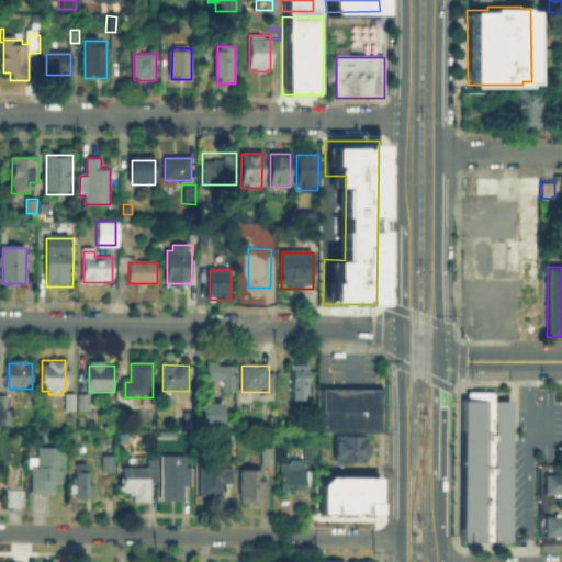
[(281,397),(281,366),(310,366),(308,397),(281,397)]
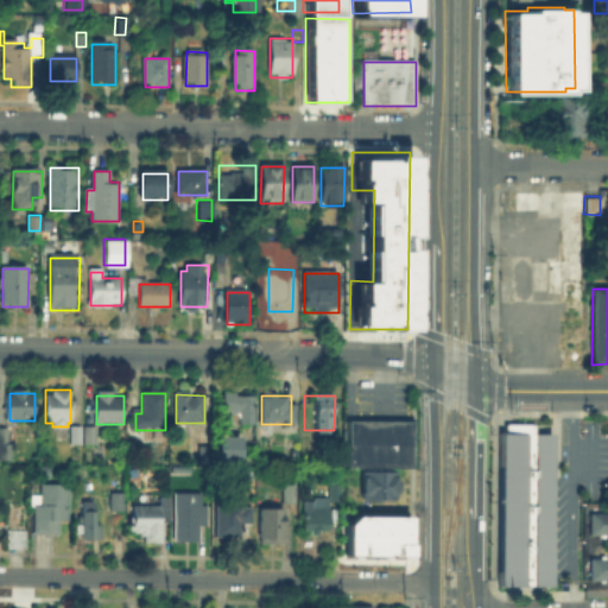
[(255,398),(255,423),(236,423),(236,398),(255,398)]
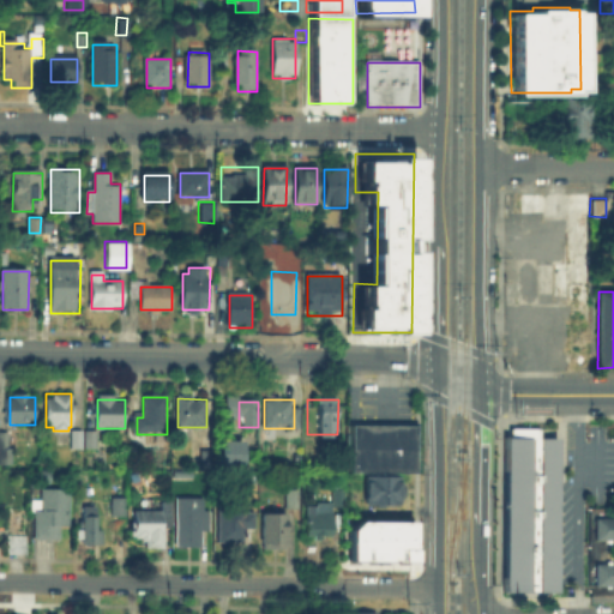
[(417,427),(417,475),(353,475),(353,427),(417,427)]
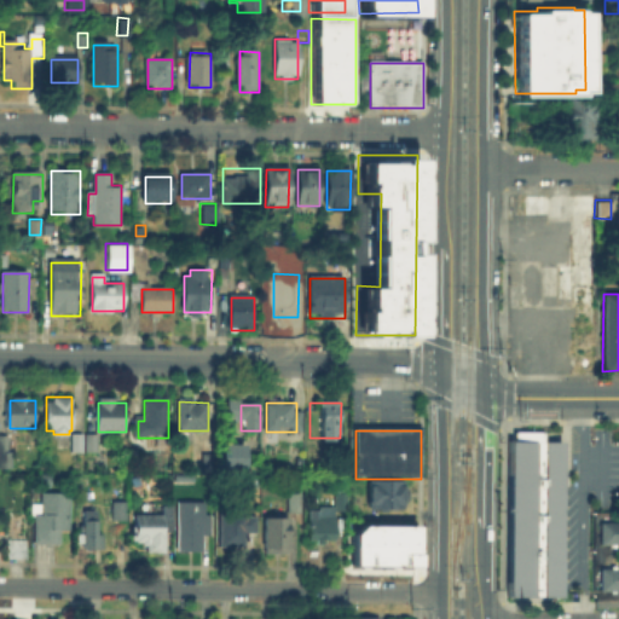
[(73,450),(73,432),(84,432),(84,450),(73,450)]
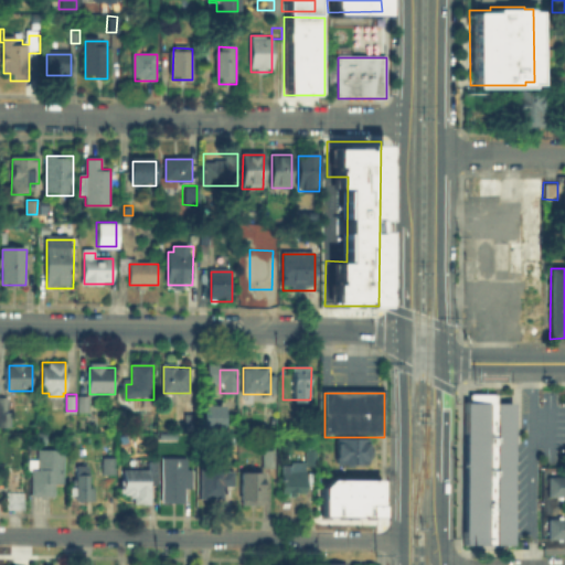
[(78,412),(80,395),(89,395),(89,412),(78,412)]
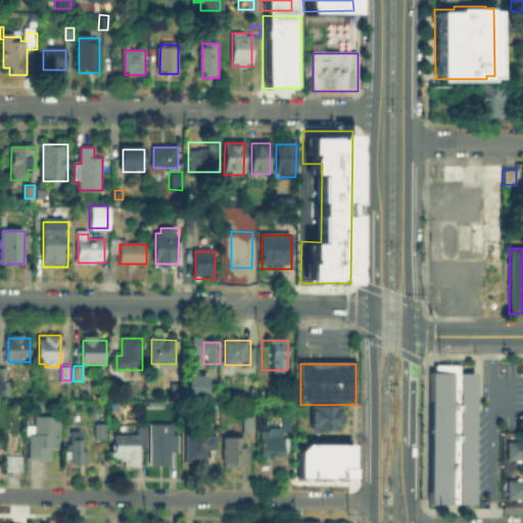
[(475,376),(475,506),(431,505),(432,367),(461,367),(461,376),(475,376)]
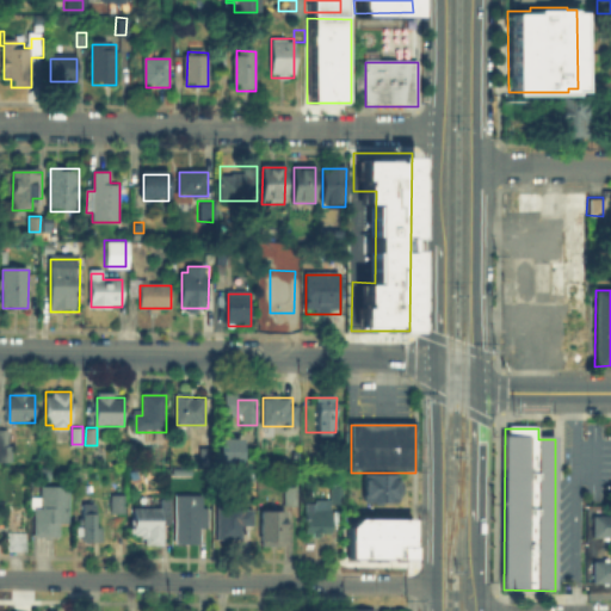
[(213,463),(214,432),(230,433),(230,463),(213,463)]
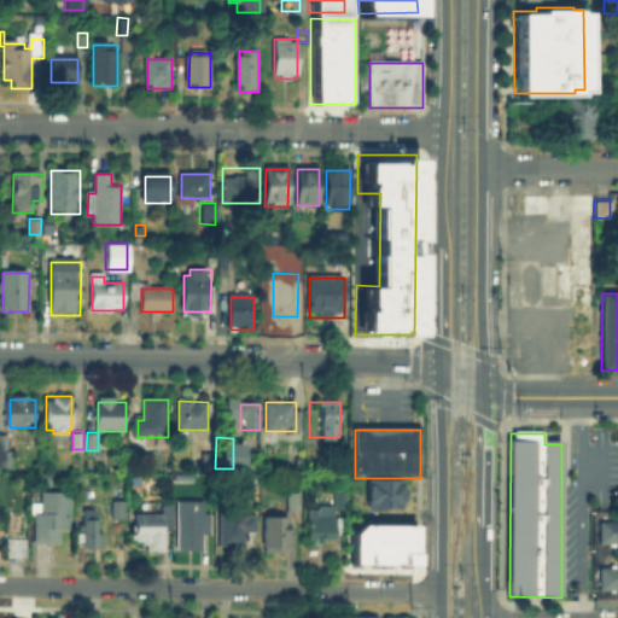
[(0,438),(12,438),(12,467),(0,467),(0,438)]
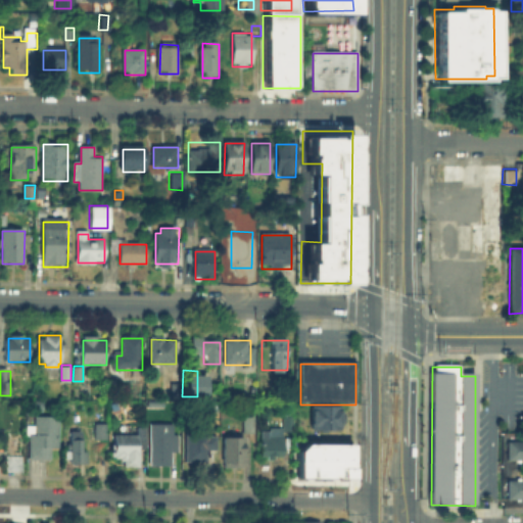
[(163,400),(163,384),(180,384),(180,400),(163,400)]
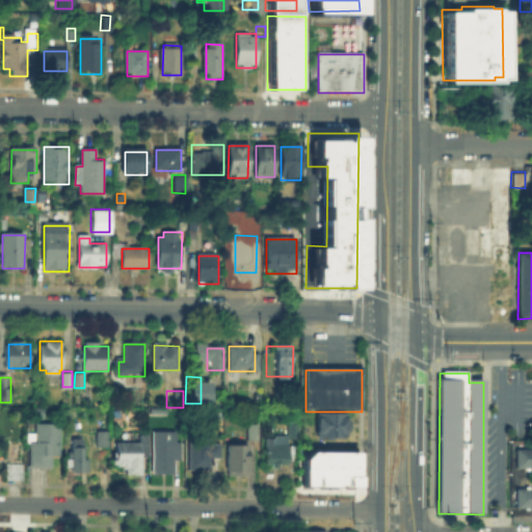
[(318,439),(318,415),(349,415),(349,439),(318,439)]
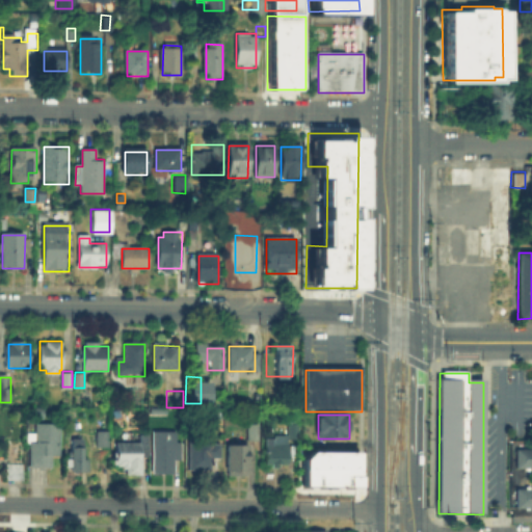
[(289,464),(266,464),(266,436),(289,436),(289,424),(299,424),(299,441),(289,441),(289,464)]
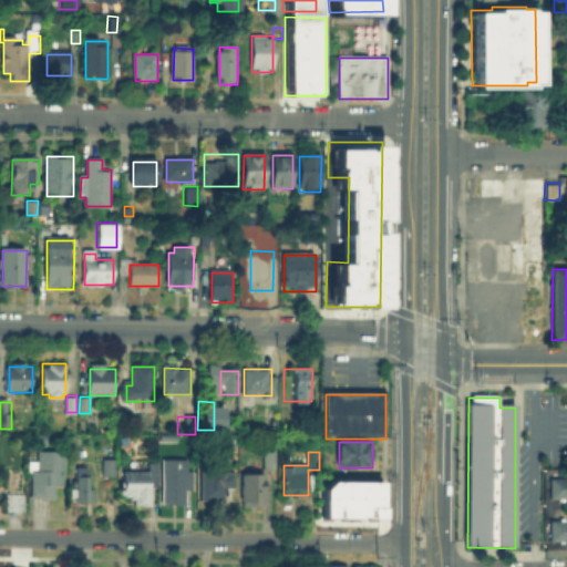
[(39,453),(64,453),(64,488),(57,488),(57,497),(38,497),(39,453)]
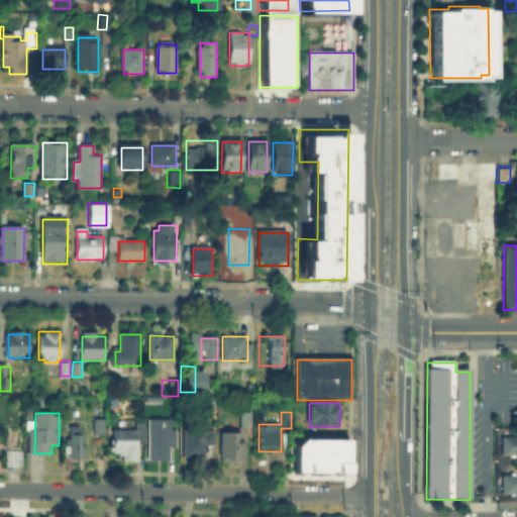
[(242,415),(252,415),(252,427),(242,427),(242,415)]
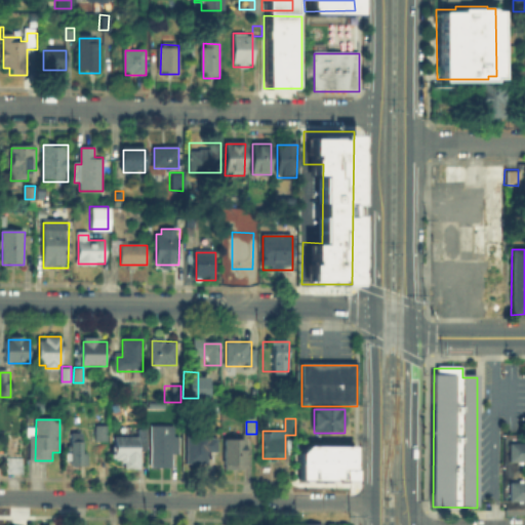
[(172,469),(152,469),(152,427),(180,427),(180,455),(172,455),(172,469)]
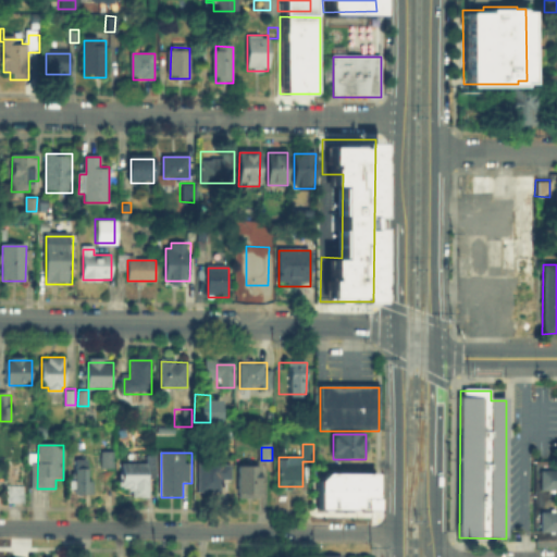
[(102,454),(114,454),(114,469),(103,469),(102,454)]
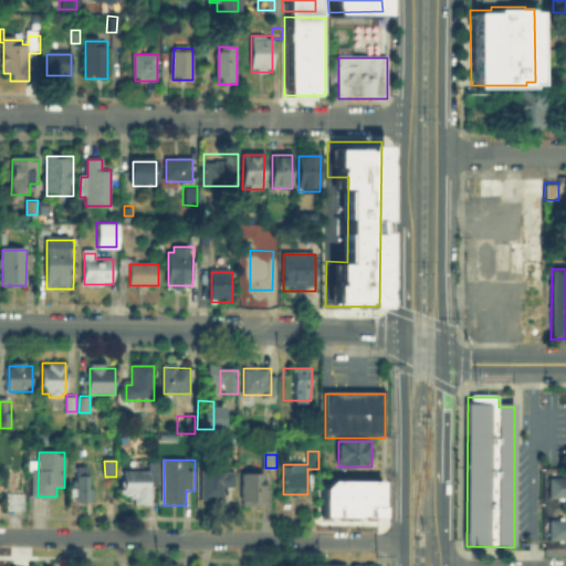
[(150,485),(150,463),(159,463),(159,485),(150,485)]
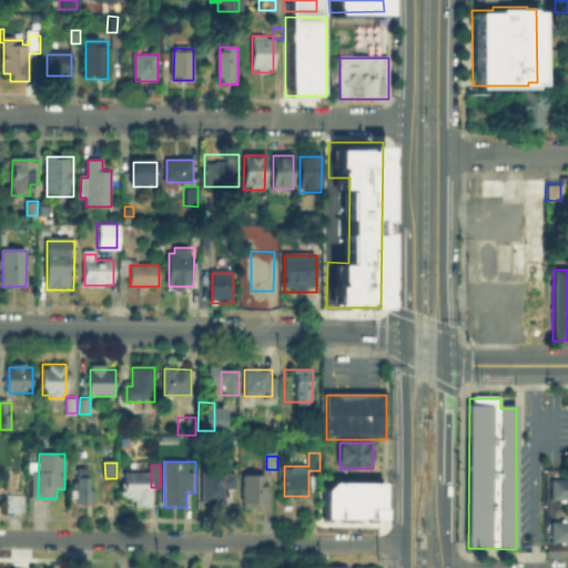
[(92,472),(92,505),(77,505),(78,470),(92,472)]
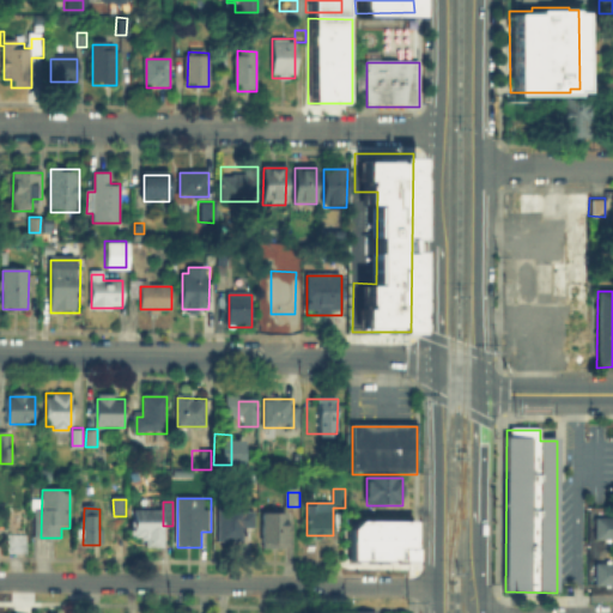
[(246,542),(218,542),(218,509),(256,509),(256,529),(246,529),(246,542)]
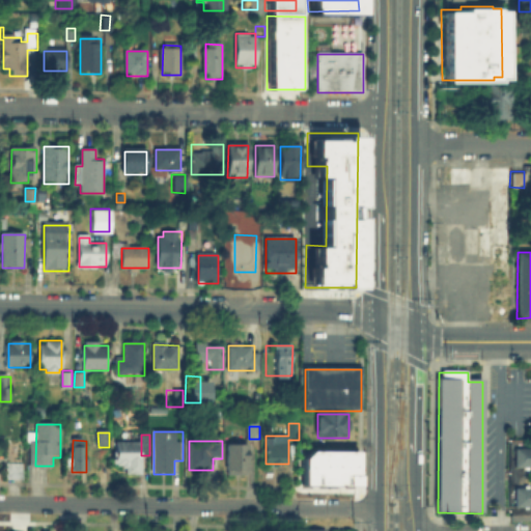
[(117,467),(117,442),(141,442),(140,467),(117,467)]
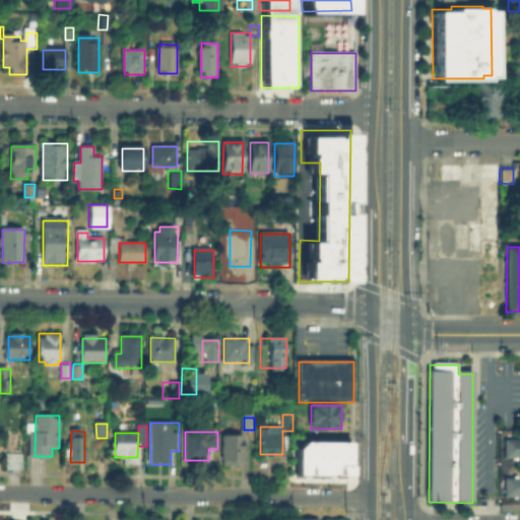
[(224,438),(242,438),(243,465),(224,465),(224,438)]
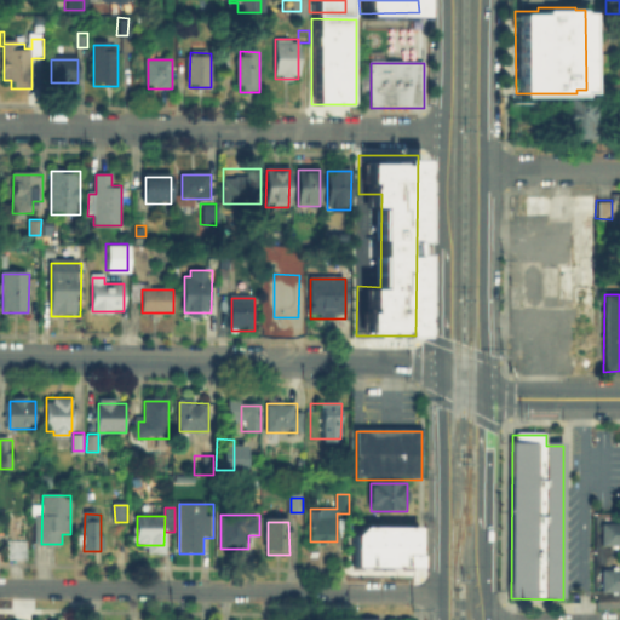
[(415,566),(349,566),(350,524),(417,524),(415,566)]
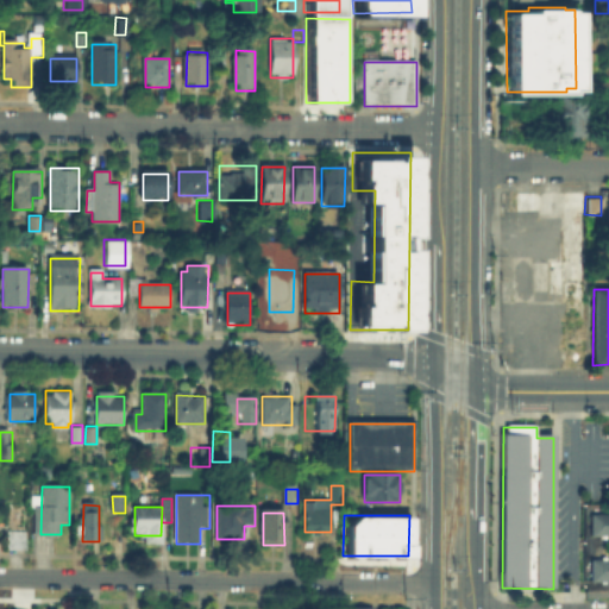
[(608,515),(608,538),(594,538),(594,515),(608,515)]
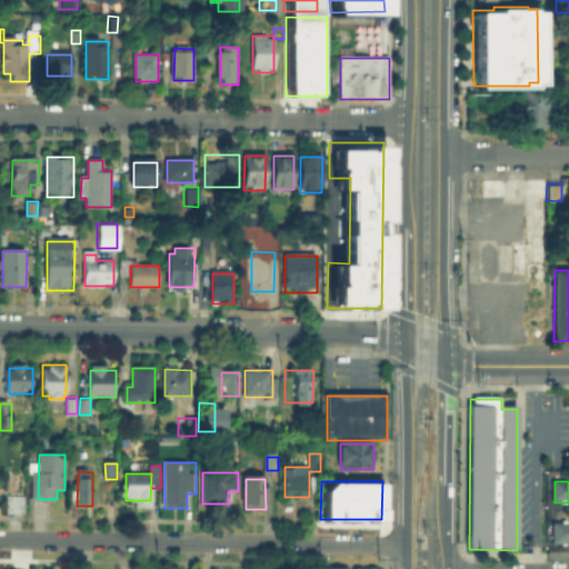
[(8,513),(8,498),(26,498),(26,513),(8,513)]
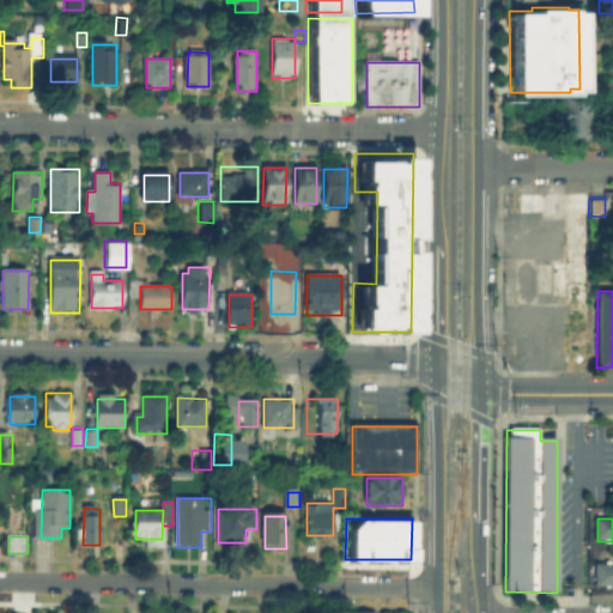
[(612,564),(612,587),(598,587),(598,564),(612,564)]
